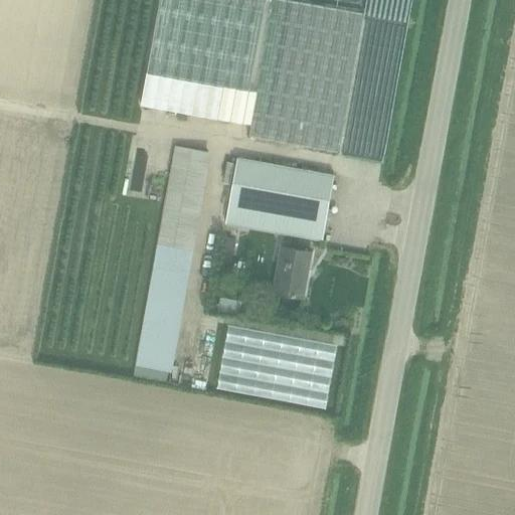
[(160,0),(142,106),(251,126),(249,137),(340,152),(364,14),(284,0),(160,0)]
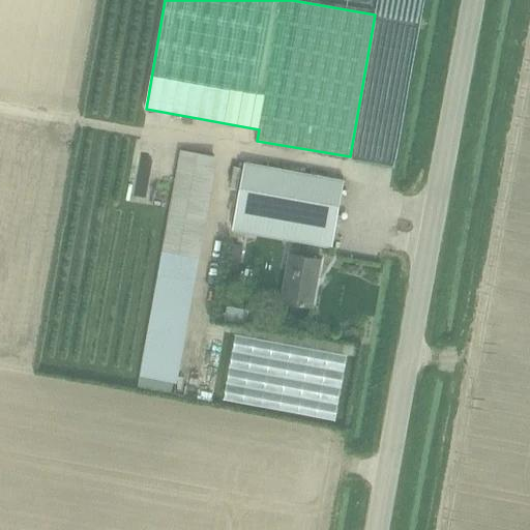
[(181,150),(158,275),(140,377),(177,382),(196,283),(218,156),(181,150)]
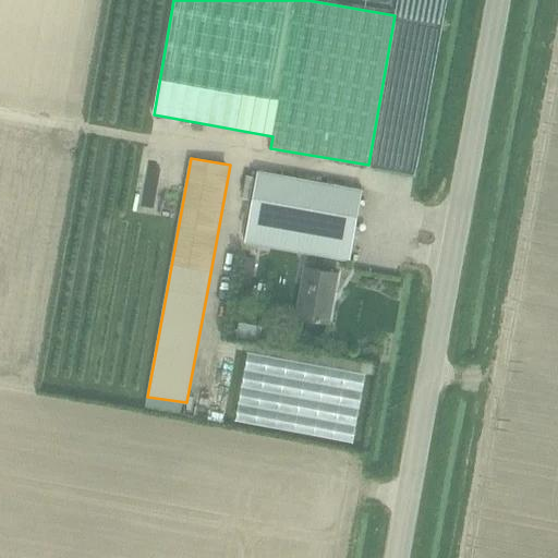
[(365,190),(258,171),(246,240),(353,259),(365,190)]
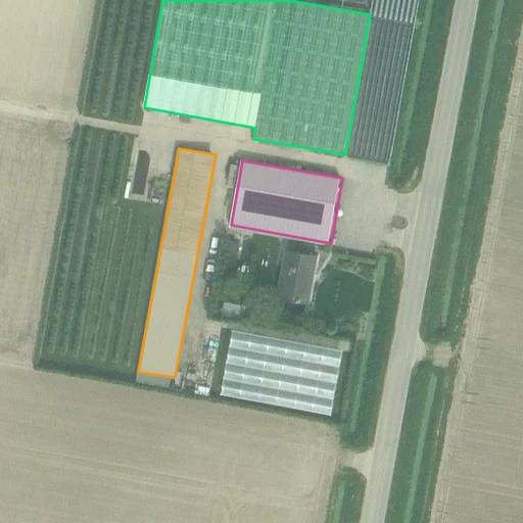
[(231,241),(227,263),(237,265),(241,243),(231,241)]
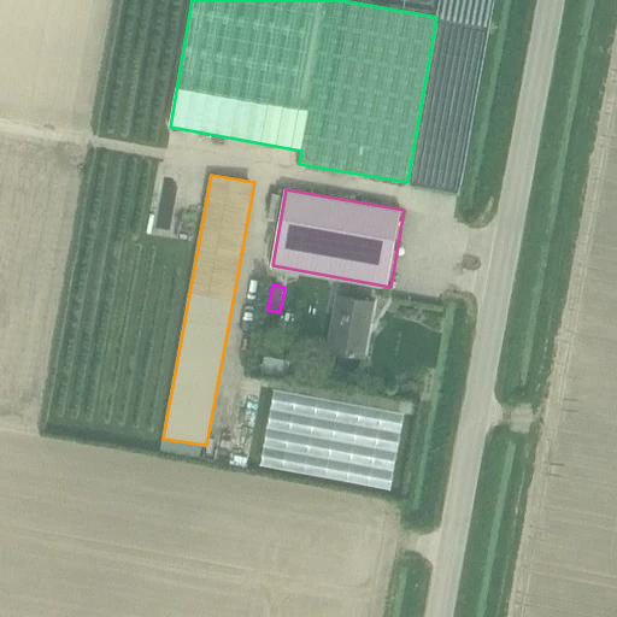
[(363,356),(372,301),(338,295),(328,350),(363,356)]
